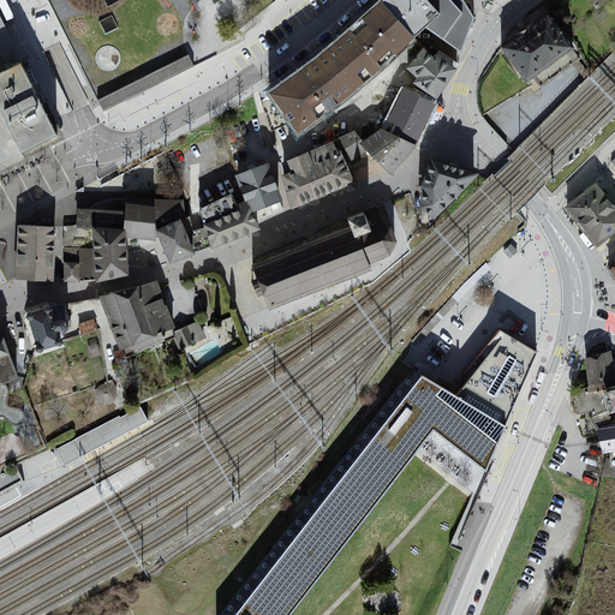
[(208,0),(214,11),(237,0),(208,0)]
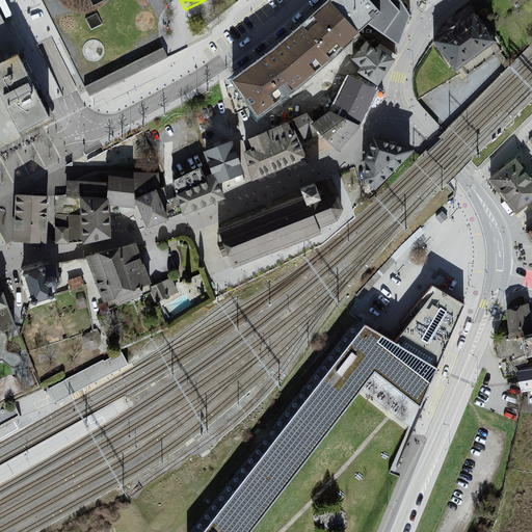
[(334,0),(331,3),(333,4),(363,33),(369,26),(397,44),(407,16),(398,0),(334,0)]
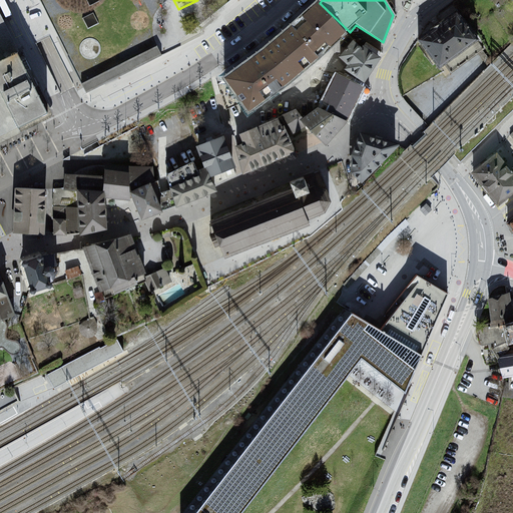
[(254,58),(228,76),(254,112),(272,99),(294,82),(325,61),(352,35),(350,32),(321,4),(311,14),(254,58)]
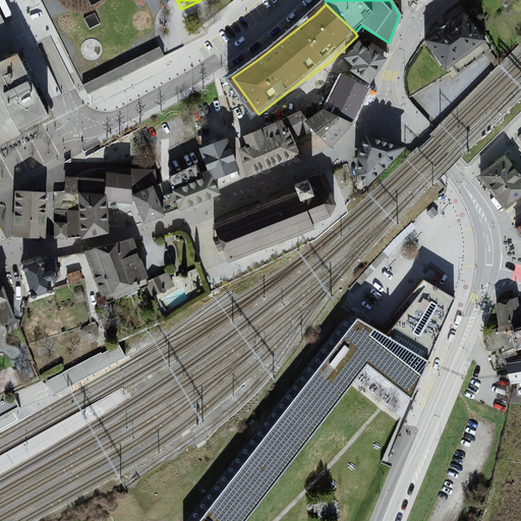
[(466,13),(424,43),(447,69),(487,40),(466,13)]
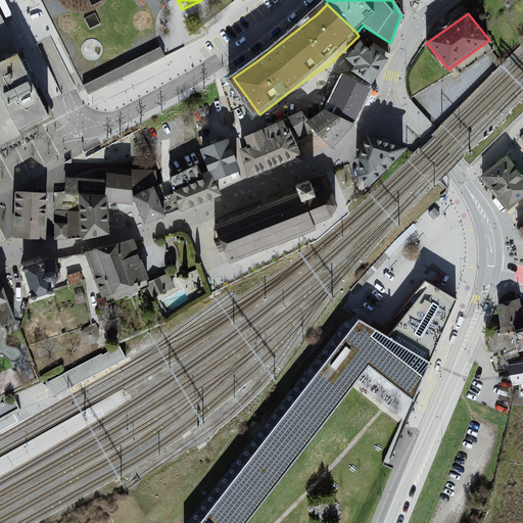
[(0,148),(53,123),(54,120),(0,18),(0,148)]
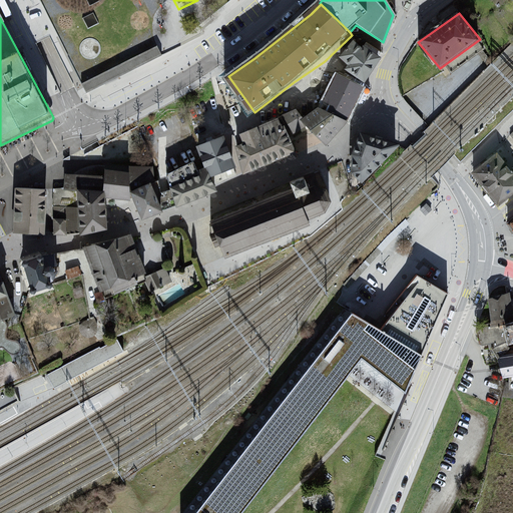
[(354,41),(341,58),(364,78),(378,57),(354,41)]
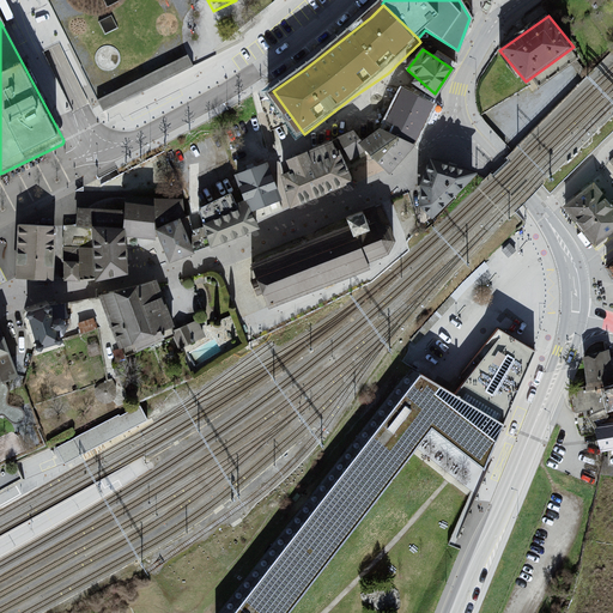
[(412,92),(406,107),(425,117),(431,104),(412,92)]
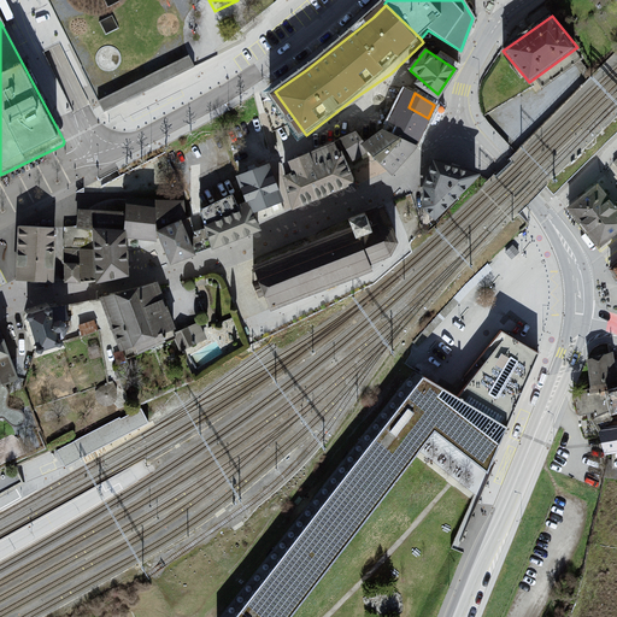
[(409,107),(404,107),(388,133),(415,146),(428,118),(409,107)]
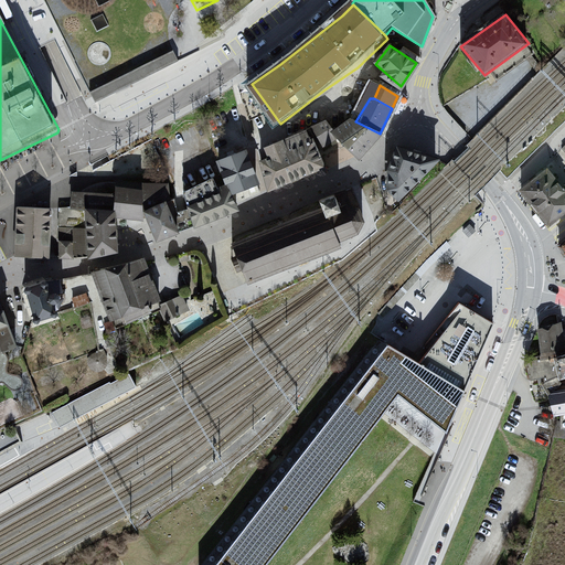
[(351,120),(332,135),(360,158),(380,134),(355,121),(351,120)]
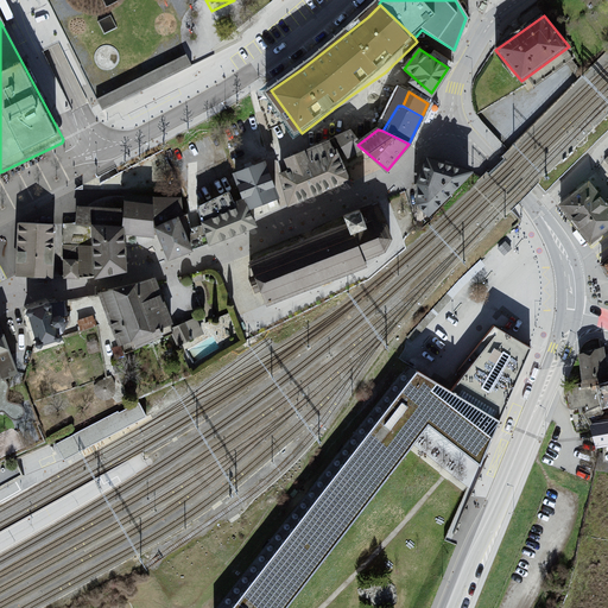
[(290,172),(280,175),(289,208),(353,183),(331,141),(285,160),(290,172)]
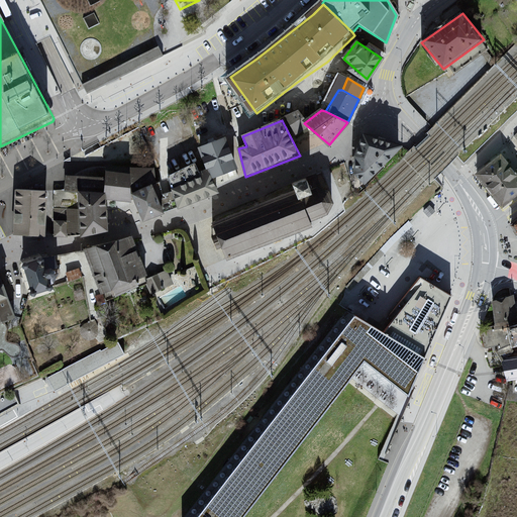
[(400,146),(363,135),(352,163),(352,174),(364,184),(400,146)]
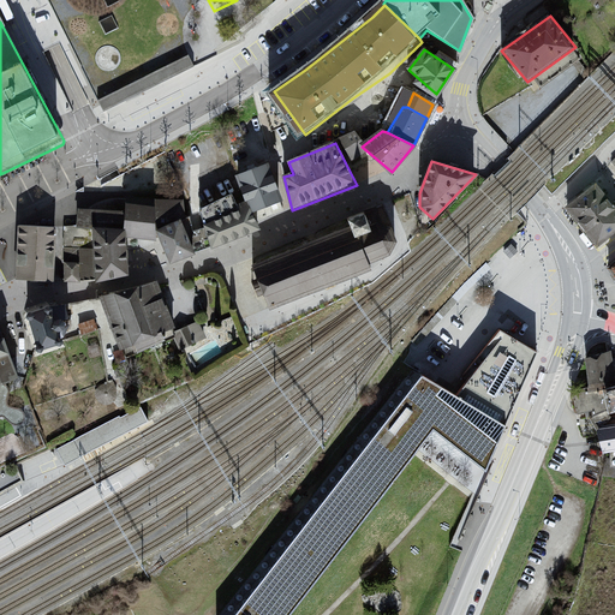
[(268,165),(236,178),(245,202),(251,213),(281,201),(268,165)]
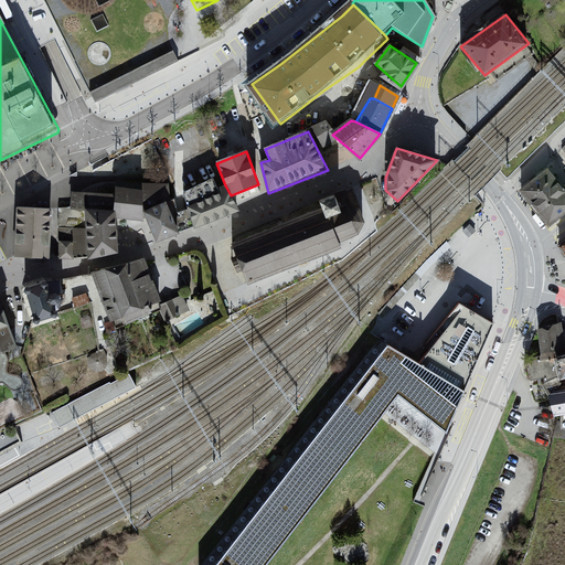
[(564,192),(547,170),(523,190),(550,224),(564,211),(564,192)]
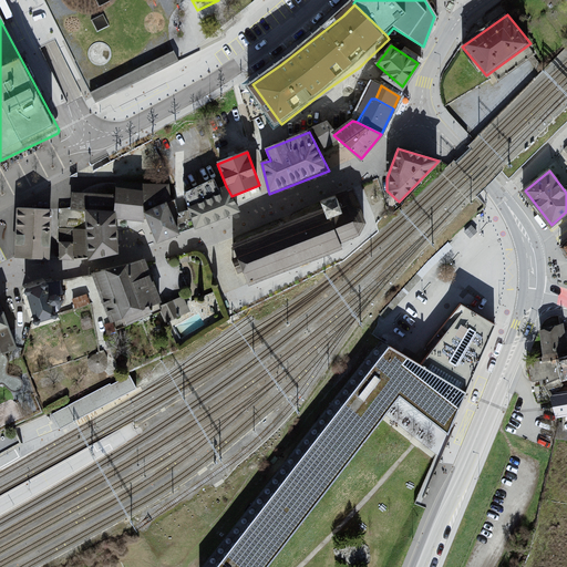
[(213,179),(184,194),(196,229),(239,213),(232,196),(226,186),(217,191),(213,179)]
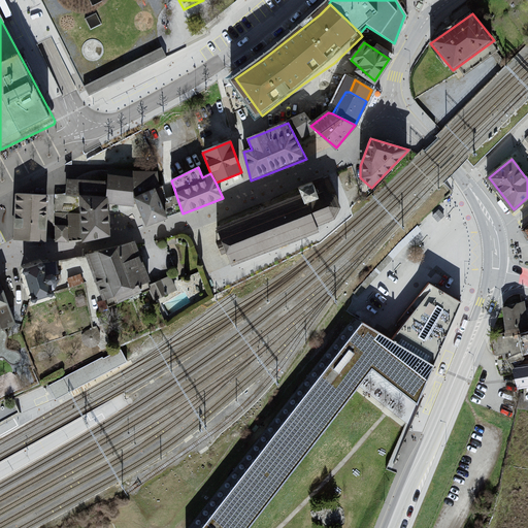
[(133,179),(133,171),(108,170),(107,182),(106,199),(108,199),(108,205),(134,206),(134,199),(133,179)]
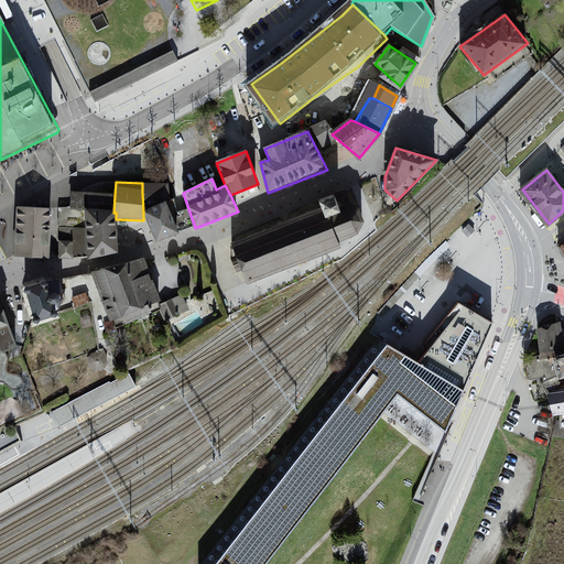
[(166,184),(142,183),(142,192),(143,213),(164,203),(171,201),(166,184)]
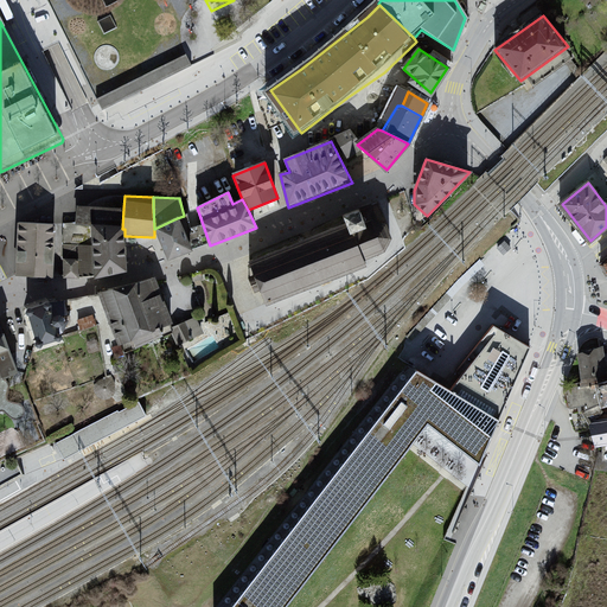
[(365,202),(366,215),(376,213),(374,200),(365,202)]
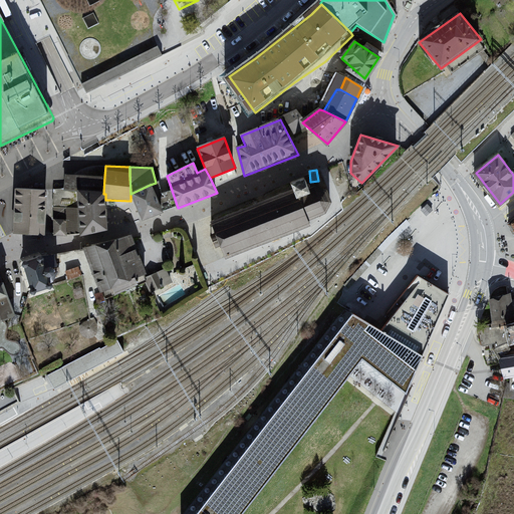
[(103,194),(104,177),(66,176),(63,197),(79,198),(79,193),(103,194)]
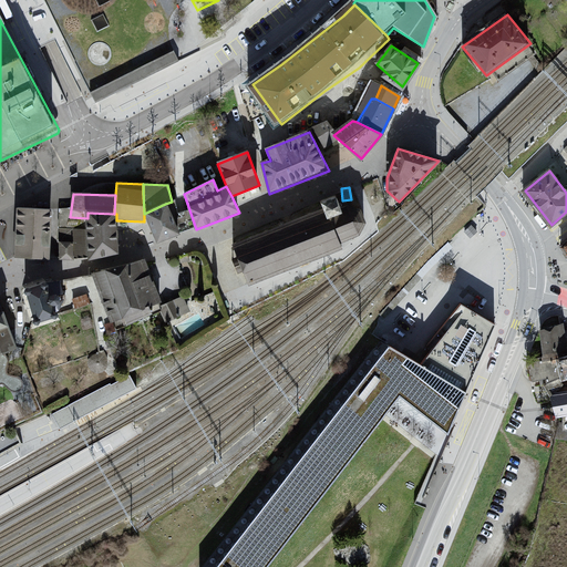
[(364,223),(359,209),(347,206),(339,208),(336,199),(320,206),(321,210),(234,246),(249,285),(341,248),(339,244),(359,236),(364,223)]
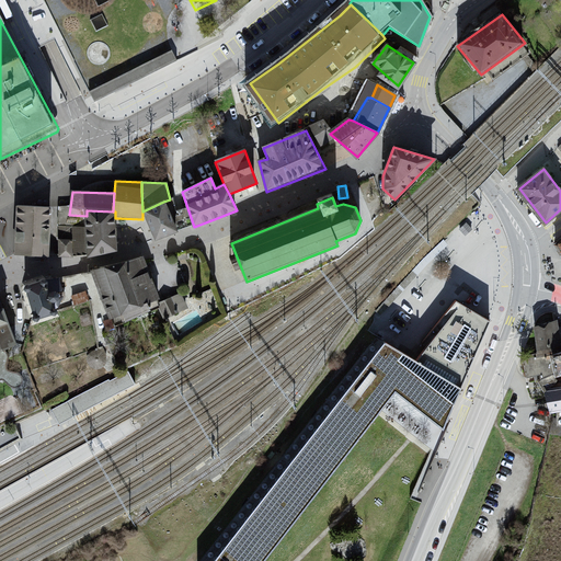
[(178,232),(163,202),(142,212),(156,242),(178,232)]
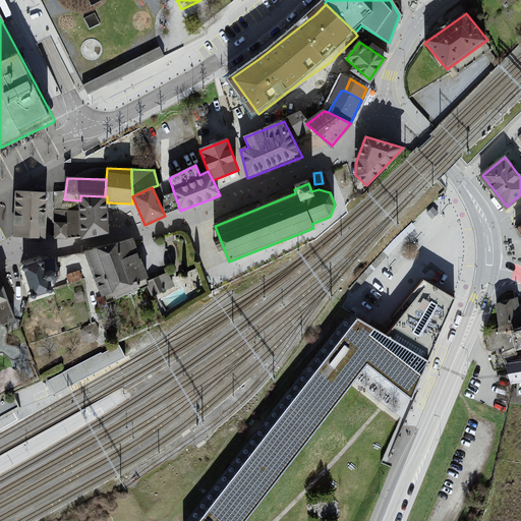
[(49,195),(16,193),(11,236),(46,239),(49,195)]
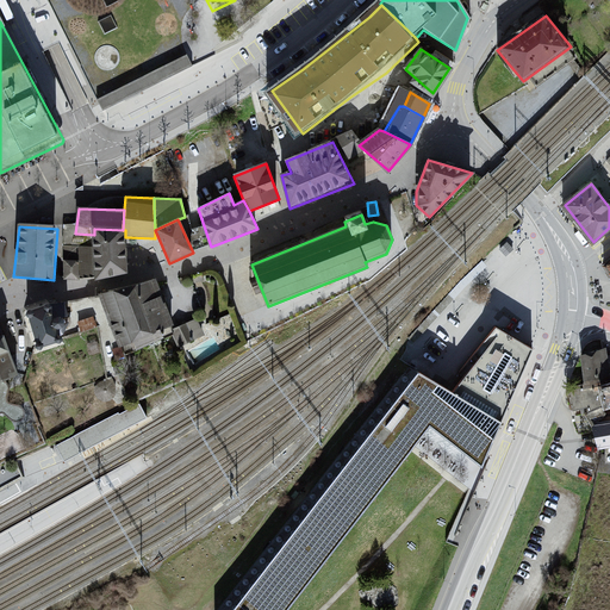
[(123,230),(94,229),(94,235),(97,280),(128,273),(125,237),(125,230),(123,230)]
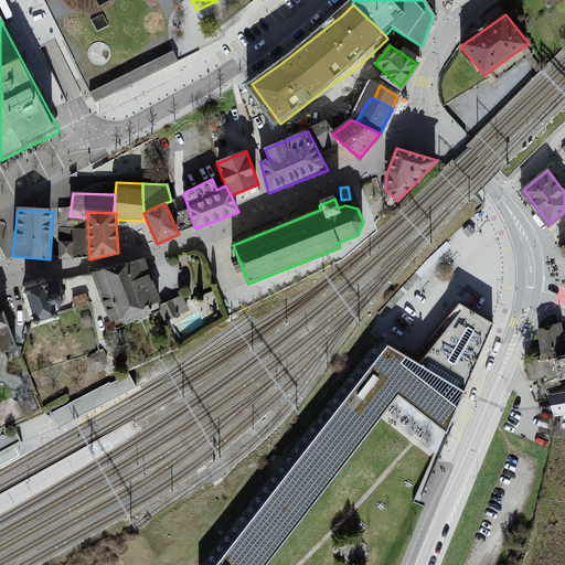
[(60,242),(60,258),(72,258),(72,242),(60,242)]
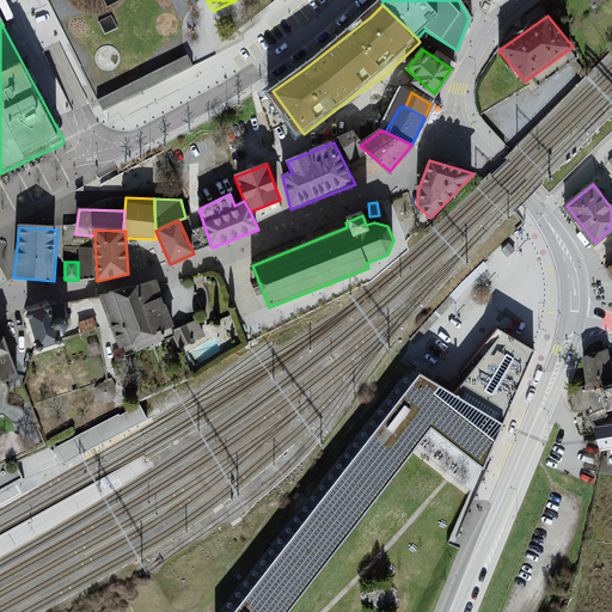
[(157,282),(99,298),(120,348),(134,342),(138,352),(163,340),(159,331),(172,326),(157,282)]
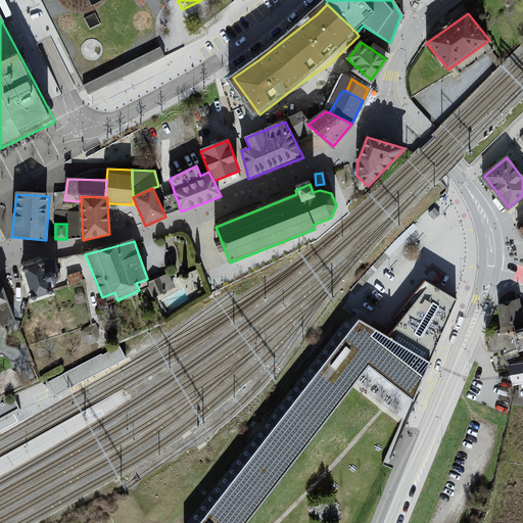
[(48,264),(20,271),(33,305),(51,297),(49,287),(60,282),(58,272),(56,273),(49,270),(48,264)]
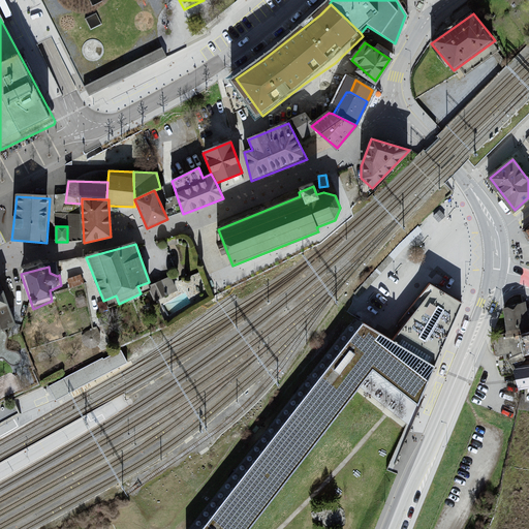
[(170,277),(149,286),(155,300),(177,290),(170,277)]
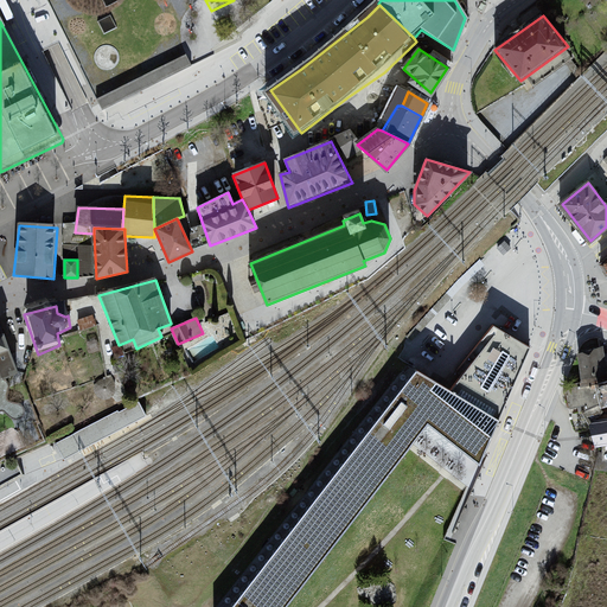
[(0,319),(0,411),(2,411),(6,414),(12,419),(18,421),(23,417),(25,413),(24,408),(18,404),(7,398),(6,379),(20,371),(0,319)]
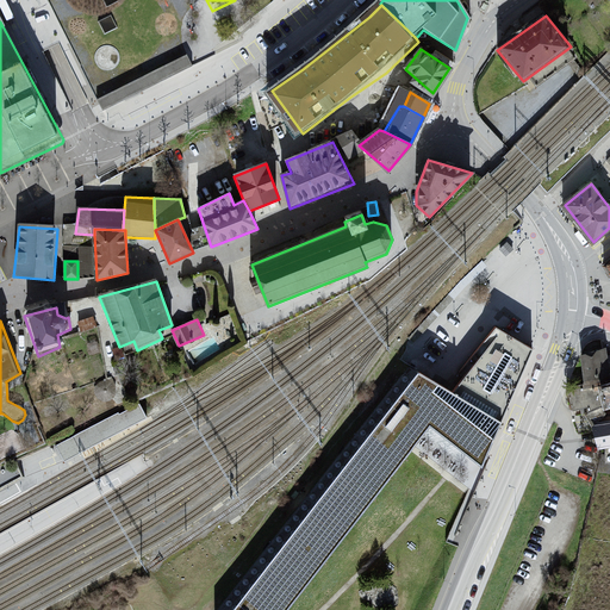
[(448,390),(411,366),(218,609),(282,609),(430,424),(481,465),(534,347),(496,327),(448,390)]
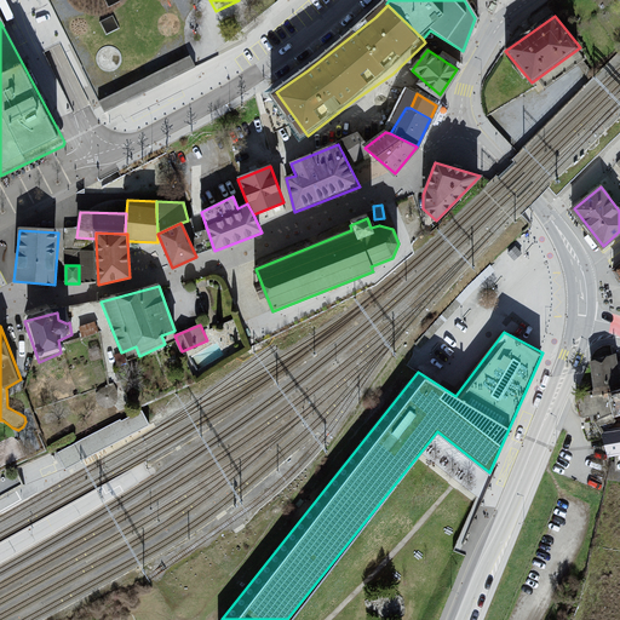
[(583,415),(615,411),(615,413),(619,411),(619,379),(616,355),(593,366),(596,390),(579,394),(583,415)]
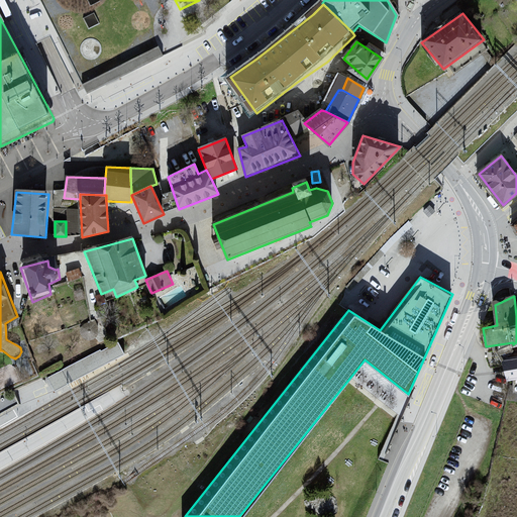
[(510,344),(496,350),(503,360),(513,351),(510,344)]
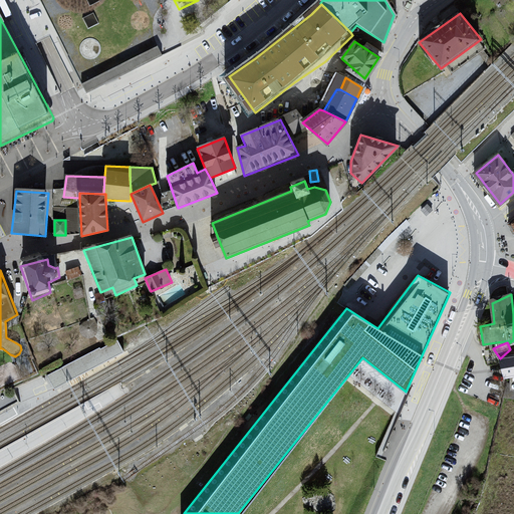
[(513,355),(504,357),(506,375),(513,374),(513,355)]
